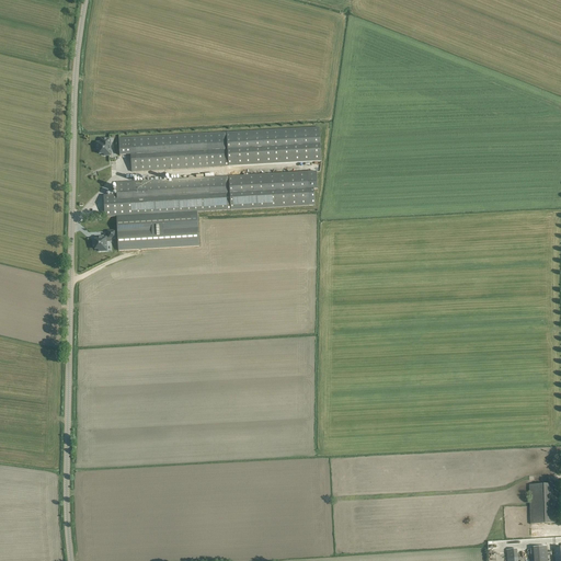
[(121,156),(130,156),(132,172),(308,162),(321,161),(319,128),(224,133),(119,139),(121,156)]
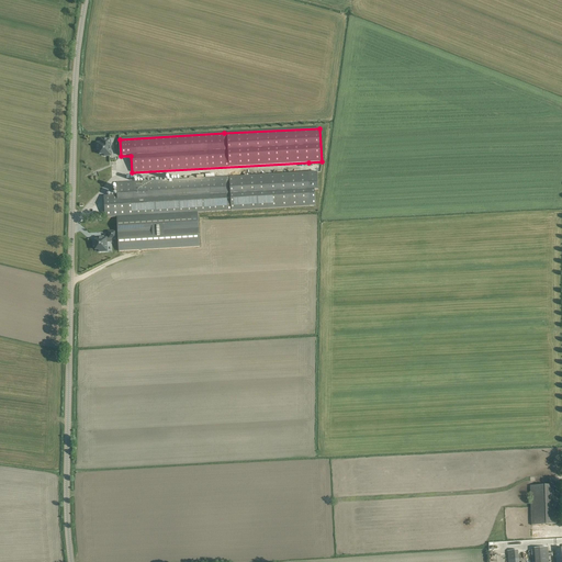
[(111,152),(110,139),(102,141),(102,143),(97,144),(98,150),(99,149),(100,155),(104,155),(104,156),(110,156),(109,150),(110,150),(110,152),(111,152)]
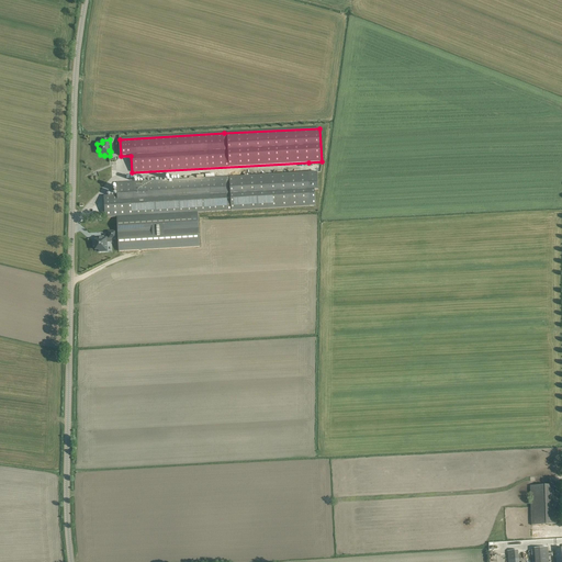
[(117,195),(104,197),(105,217),(228,211),(311,206),(316,206),(315,190),(319,190),(318,172),(308,172),(117,183),(117,195)]
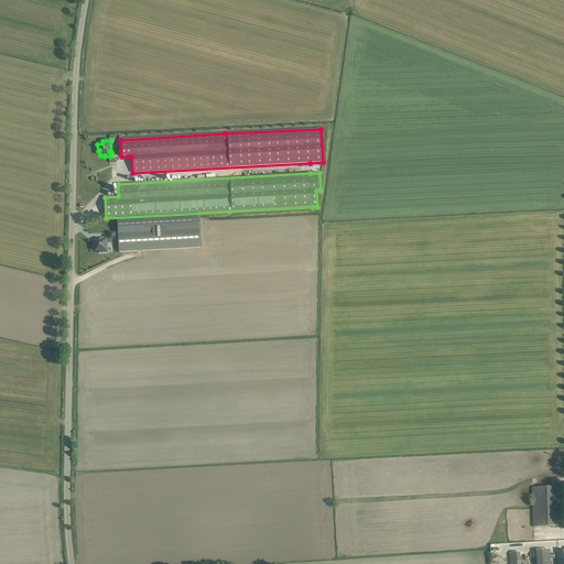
[(198,214),(118,218),(119,252),(201,248),(198,214)]
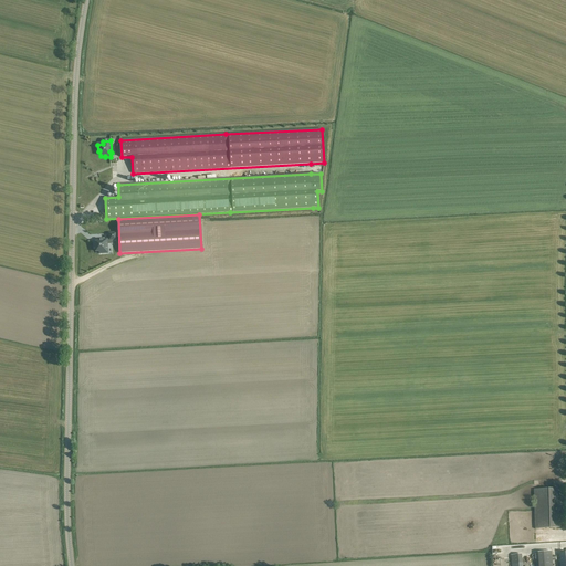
[(107,240),(97,240),(97,242),(95,244),(94,244),(94,249),(96,249),(96,252),(100,252),(100,254),(107,253),(107,244),(113,244),(112,240),(109,240),(107,240)]
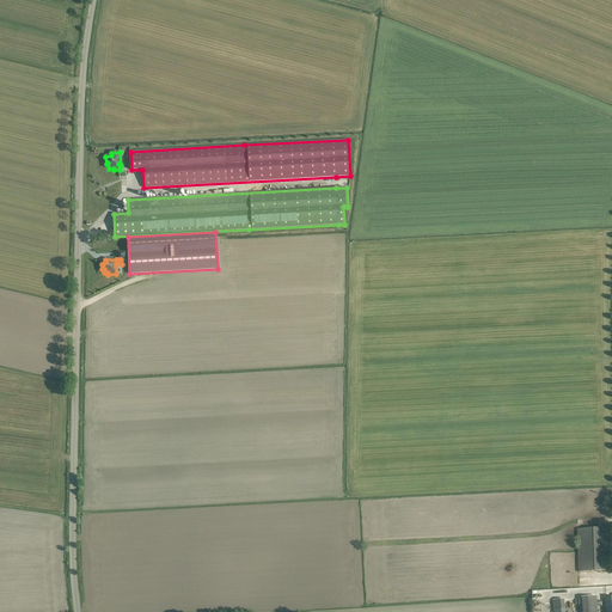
[(610,571),(609,528),(577,530),(579,571),(610,571)]
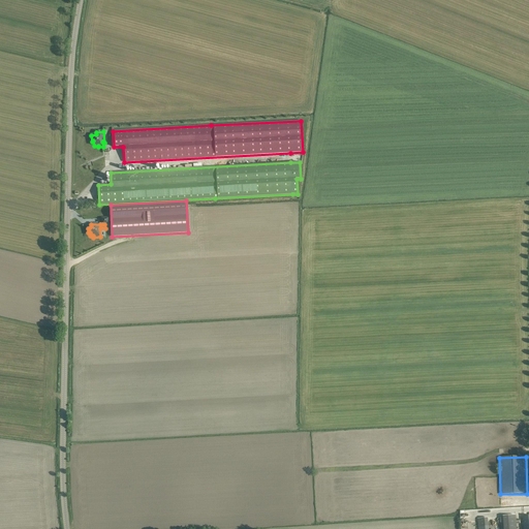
[(516,520),(516,516),(502,517),(503,528),(516,528),(517,524),(520,524),(520,520),(516,520)]
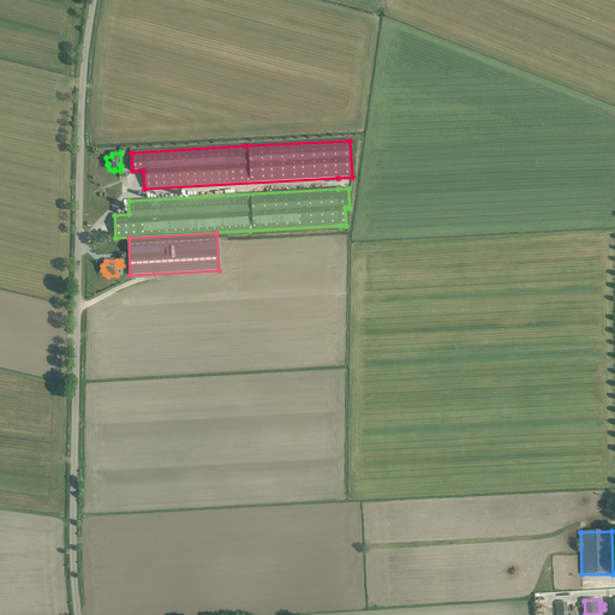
[(567,614),(567,602),(555,603),(556,614),(567,614)]
